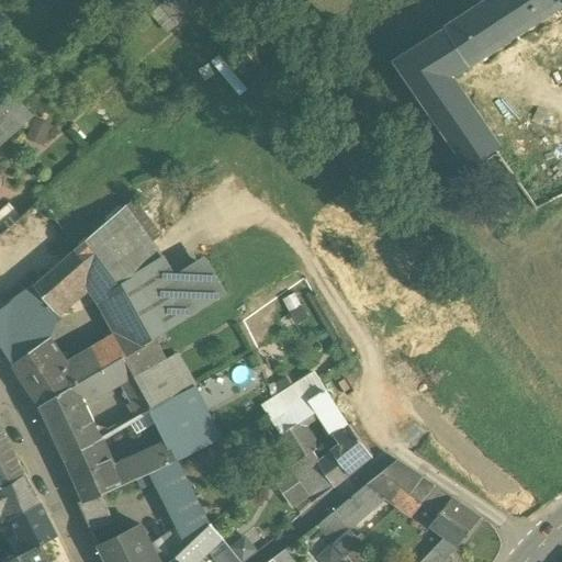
[(180,25),(199,8),(191,0),(167,0),(161,6),(180,25)]
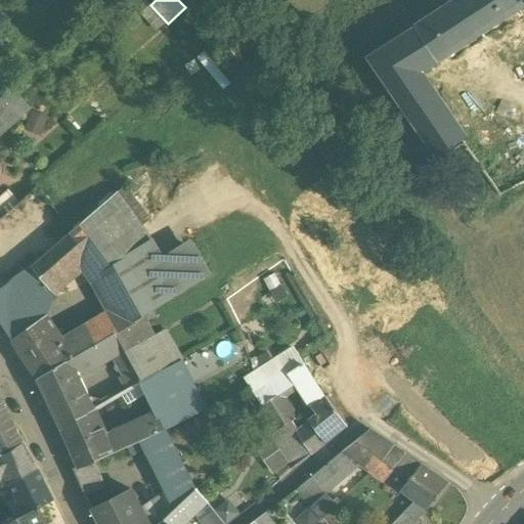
[(523,0),(455,0),(415,27),(438,62),(523,6),(523,0)]
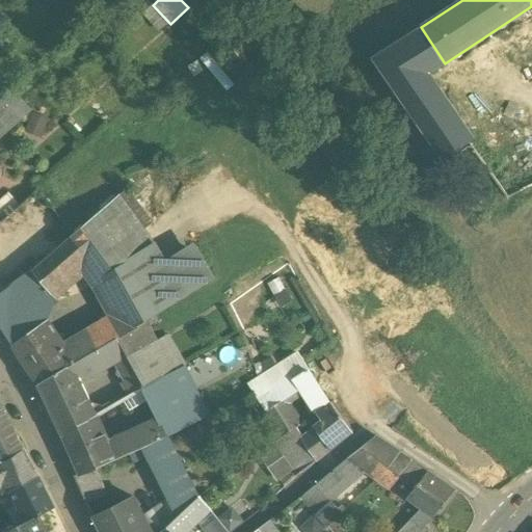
[(445,63),(421,27),(373,58),(442,161),(472,141),(432,83),(427,87),(421,79),(445,63)]
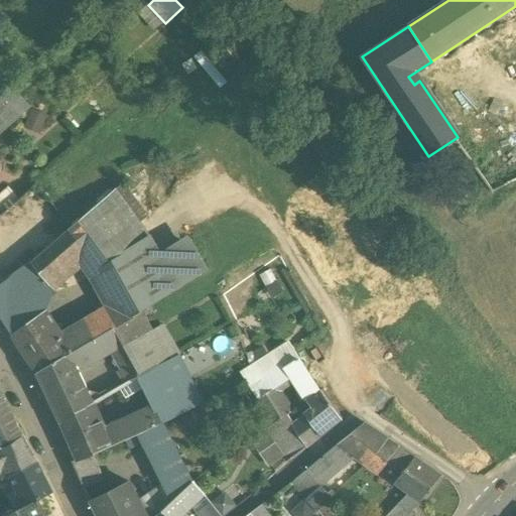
[(0,143),(30,102),(5,85),(0,92),(0,143)]
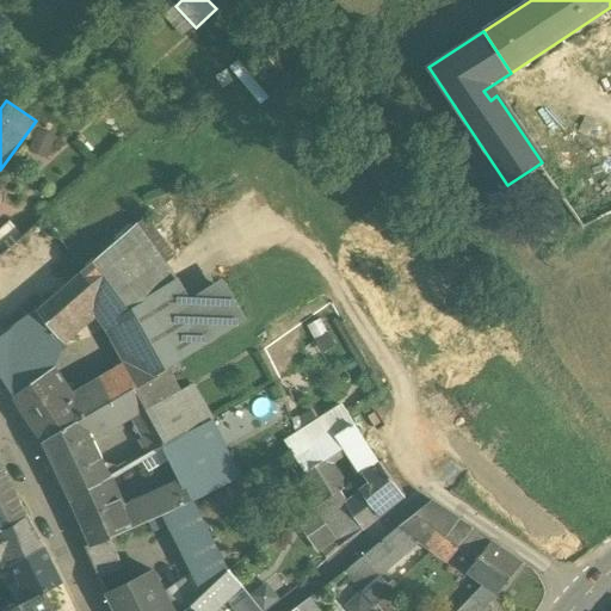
[(0,255),(22,238),(8,223),(0,230),(0,255)]
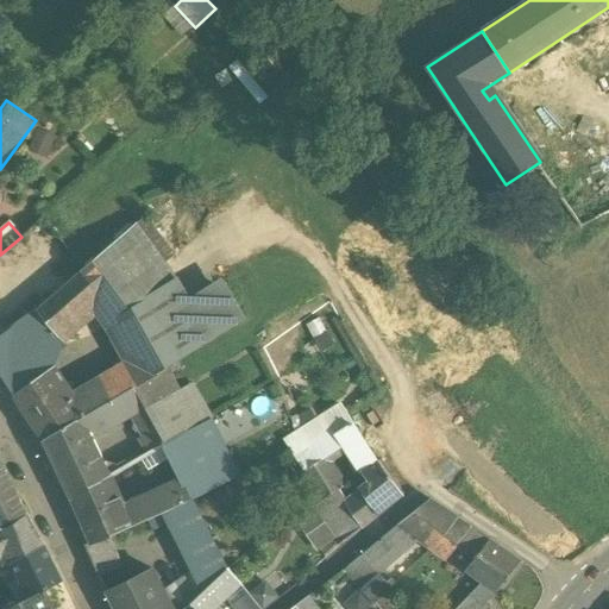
[(156,294),(118,240),(82,272),(101,299),(118,321),(156,294)]
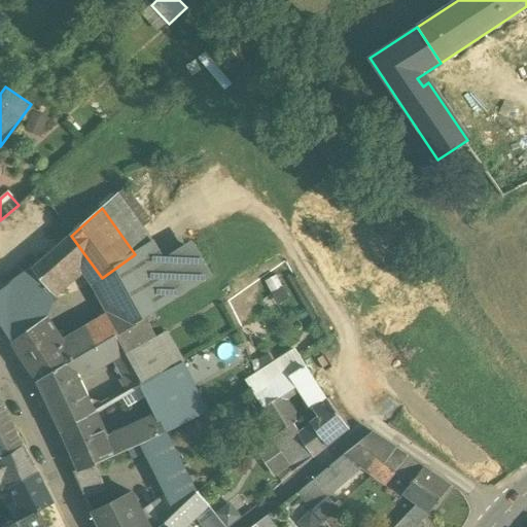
[(88,258),(71,236),(32,270),(48,289),(88,258)]
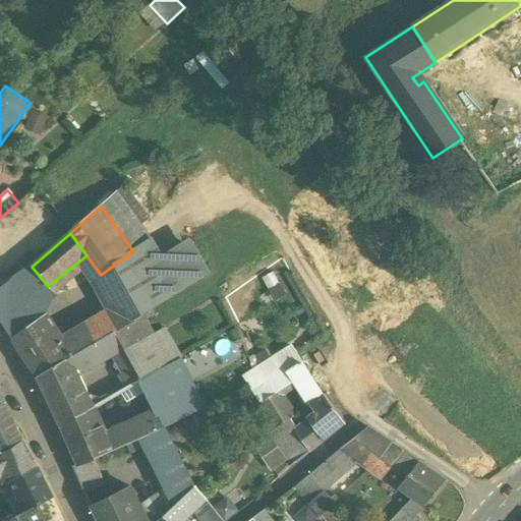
[(133,251),(101,275),(118,306),(127,326),(143,315),(143,313),(179,292),(150,240),(133,251)]
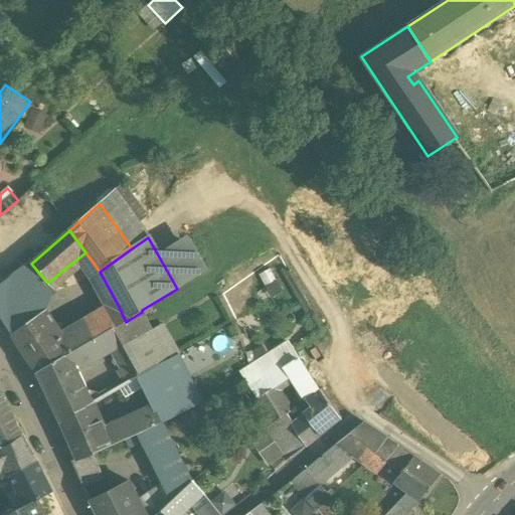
[(47,283),(31,264),(0,289),(0,319),(12,336),(19,348),(53,326),(45,313),(47,283)]
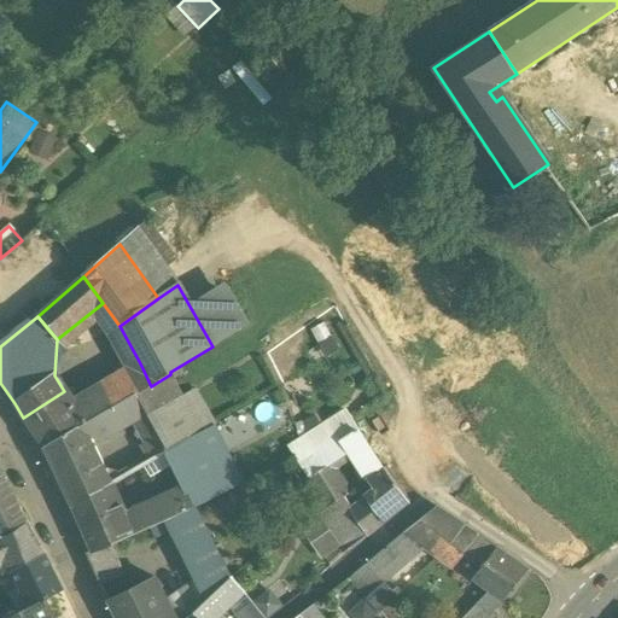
[(140,363),(88,396),(77,412),(85,427),(151,386),(140,363)]
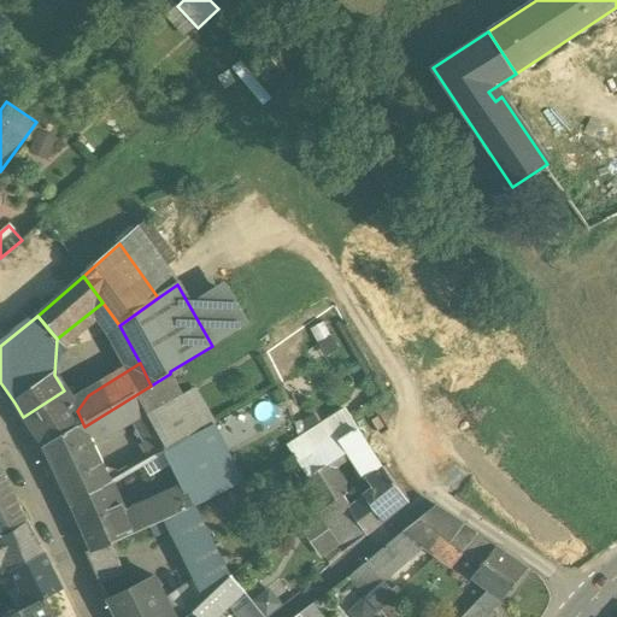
[(151,386),(84,427),(88,435),(106,438),(146,411),(148,417),(182,395),(170,374),(151,386)]
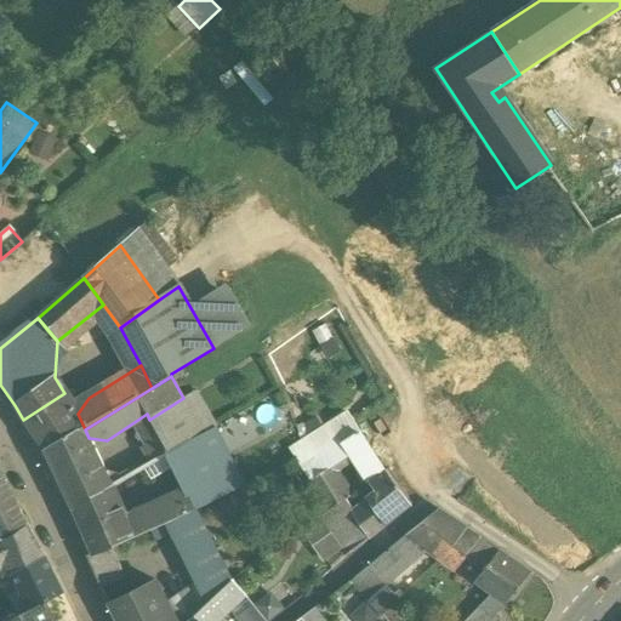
[(64,393),(23,420),(44,451),(85,429),(78,414),(64,393)]
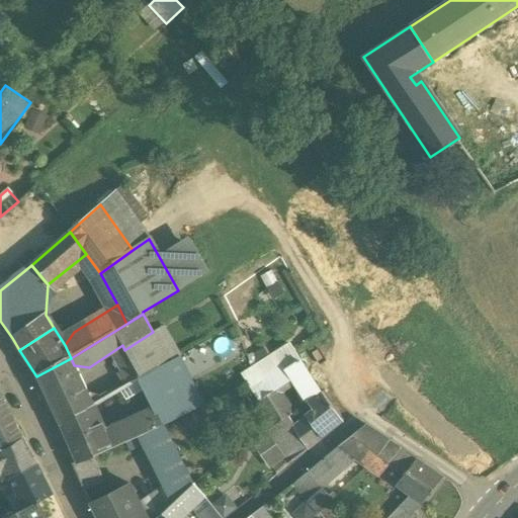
[(153,332),(124,350),(134,365),(142,379),(167,364),(169,363),(153,332)]
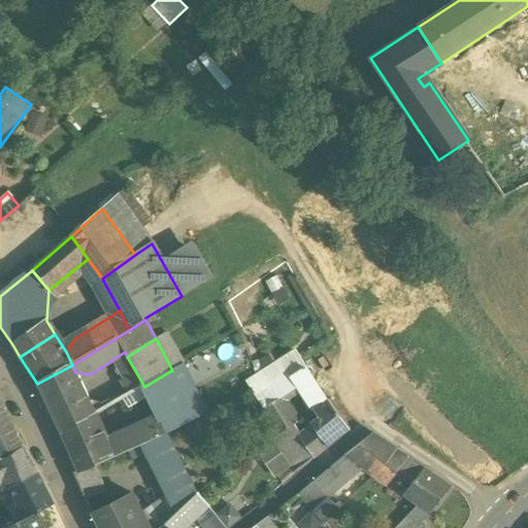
[(296,354),(248,382),(265,409),(282,398),(311,378),(296,354)]
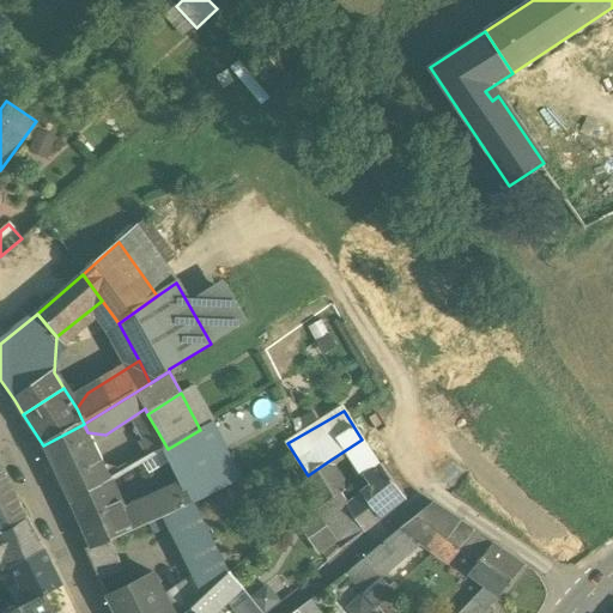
[(84,424),(43,445),(71,503),(110,481),(87,432),(84,424)]
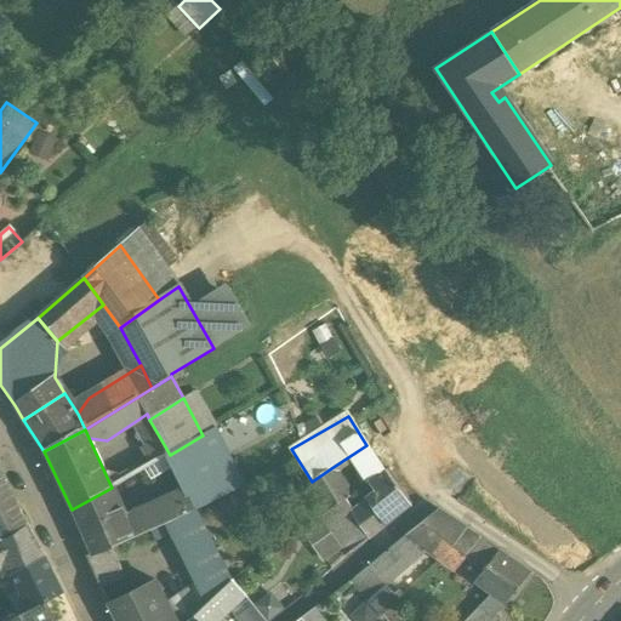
[(170,455),(166,457),(183,491),(194,510),(228,494),(200,437),(170,455)]
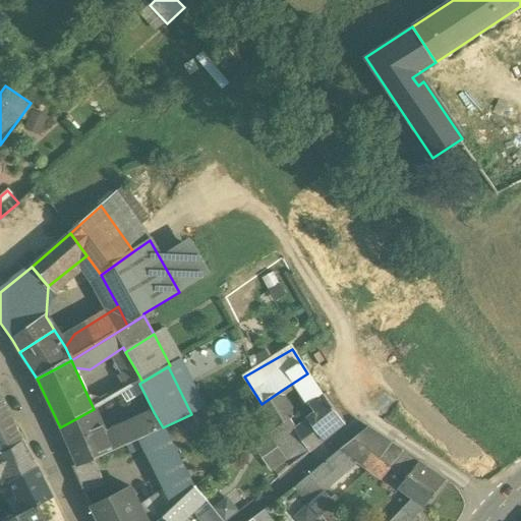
[(134,367),(120,377),(127,390),(139,384),(142,382),(134,367)]
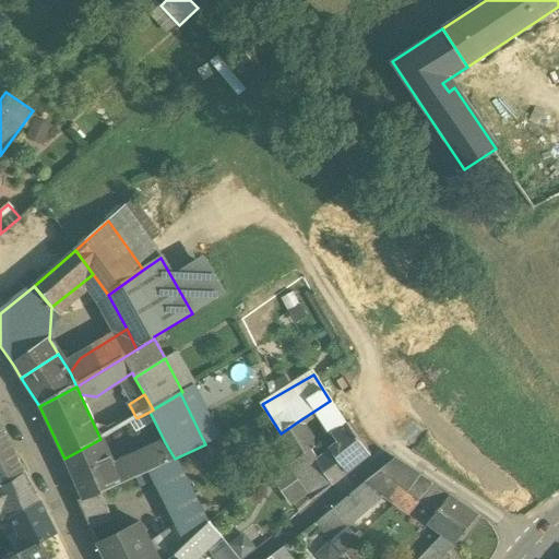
[(298,421),(281,433),(293,454),(297,461),(316,448),(298,421)]
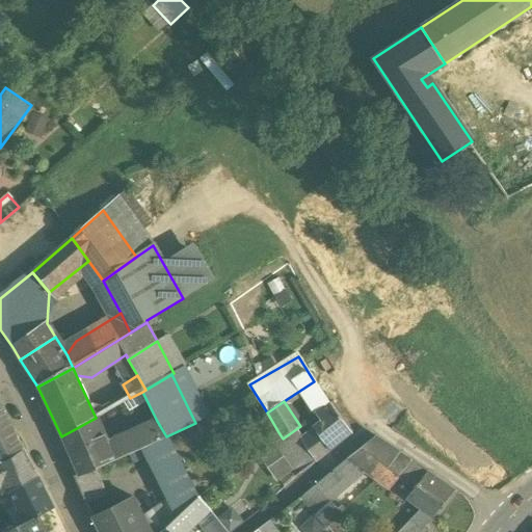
[(331,402),(316,414),(322,423),(315,429),(330,450),(352,432),(331,402)]
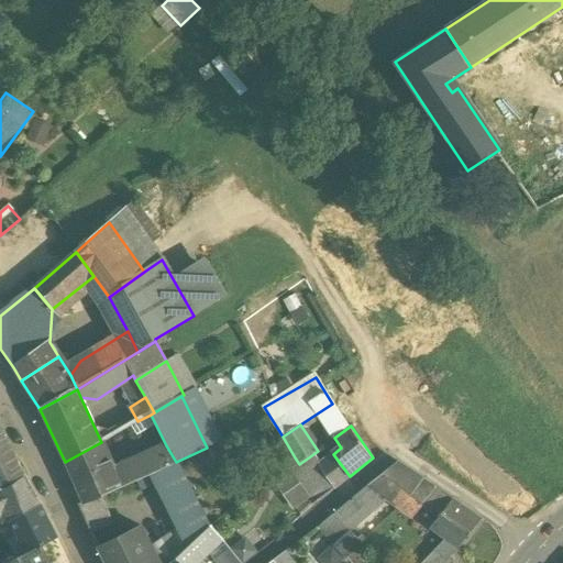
[(0,433),(0,432),(0,489),(24,478),(0,433)]
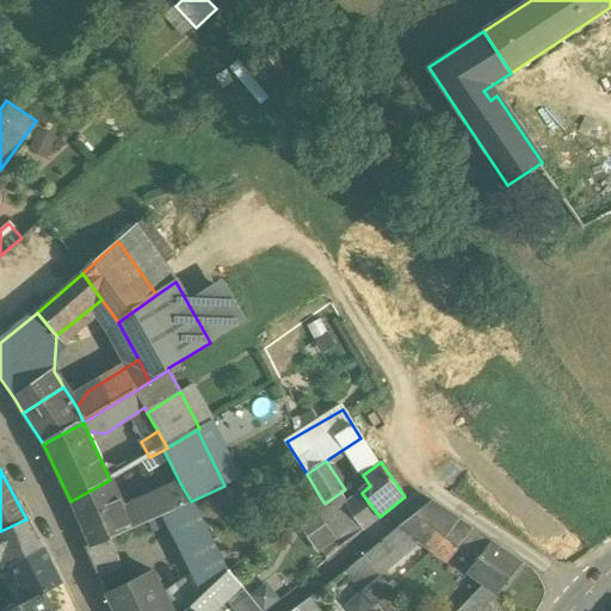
[(110,480),(71,501),(91,545),(150,519),(141,501),(123,510),(117,498),(110,480)]
